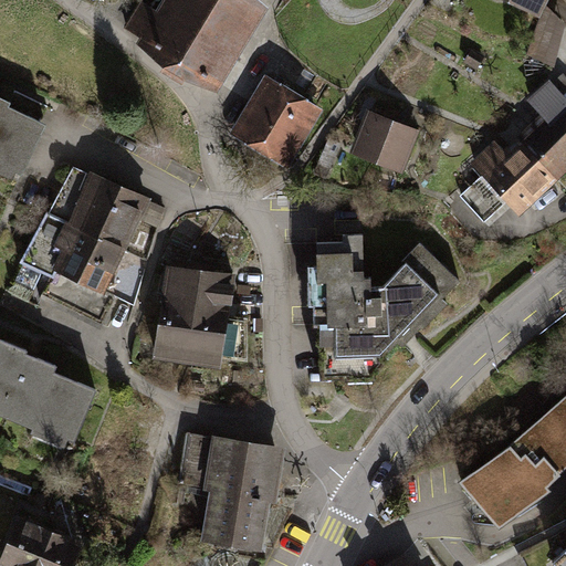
[(268,3),(261,0),(169,0),(160,14),(142,1),(125,24),(144,37),(137,46),(217,95),(268,3)]
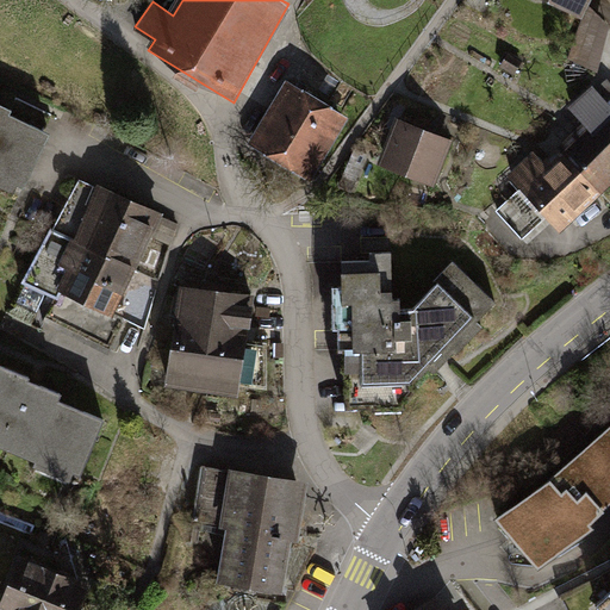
[(537,0),(582,23),(567,62),(597,74),(609,27),(589,5),(590,0),(537,0)]
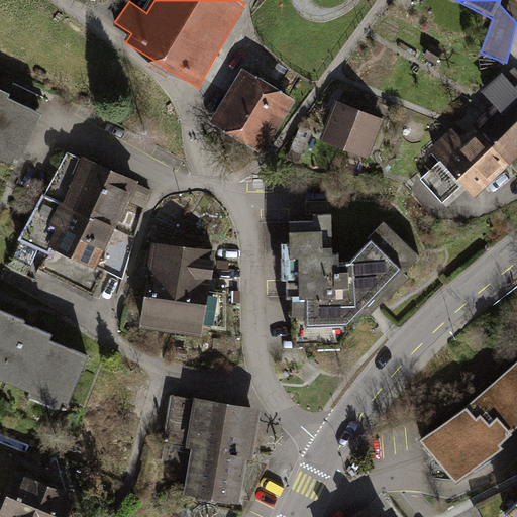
[(263,154),(295,100),(243,69),(210,123),(263,154)]
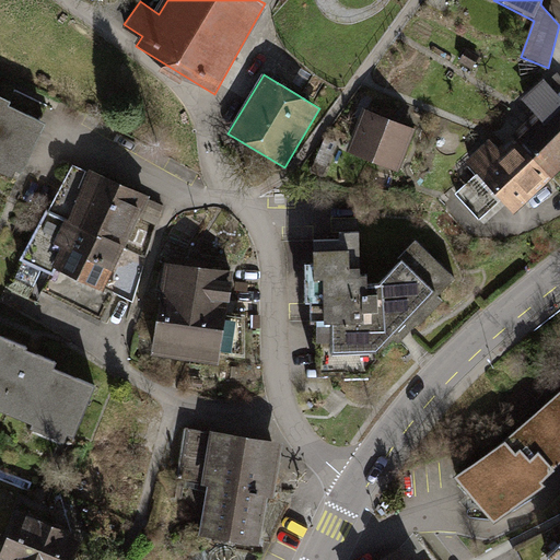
[(559,173),(559,96),(544,79),(522,97),(536,114),(512,136),(552,179),(559,173)]
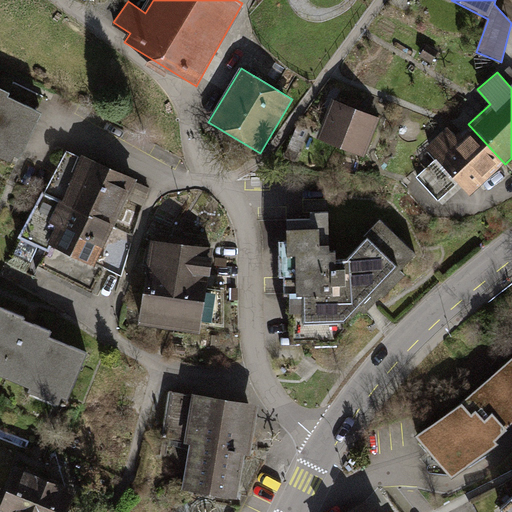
[(0,159),(14,166),(41,114),(7,97),(8,92),(0,88),(0,159)]
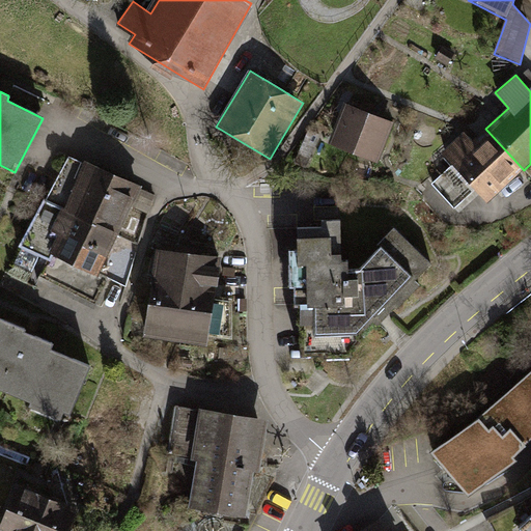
[(395,122),(344,103),(327,143),(379,163),(395,122)]
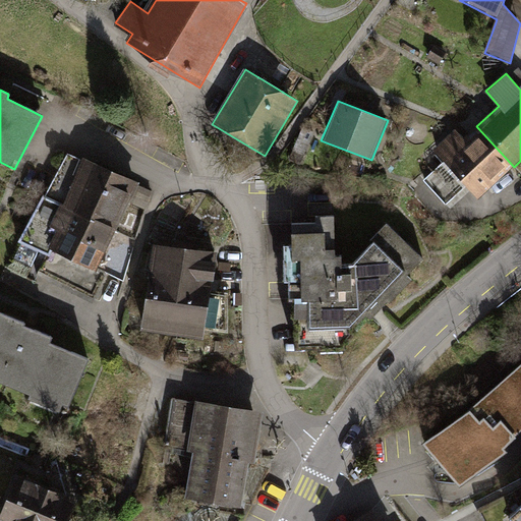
[(514,167),(476,126),(464,138),(456,129),(432,150),(444,161),(422,181),(446,206),(466,185),(478,198),(514,167)]
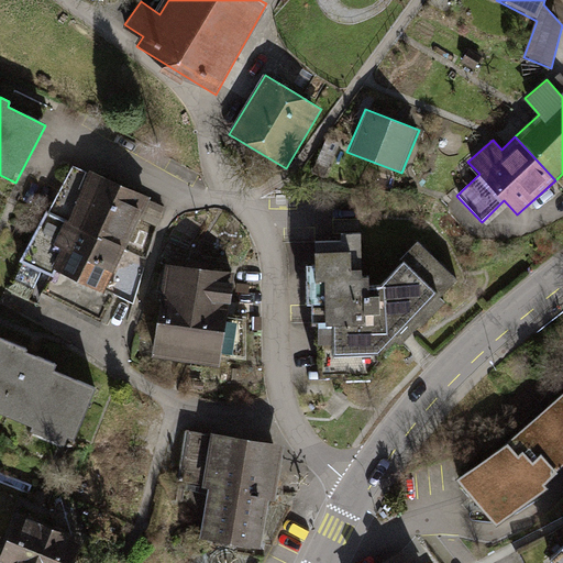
[(151,200),(88,170),(66,221),(125,250),(151,200)]
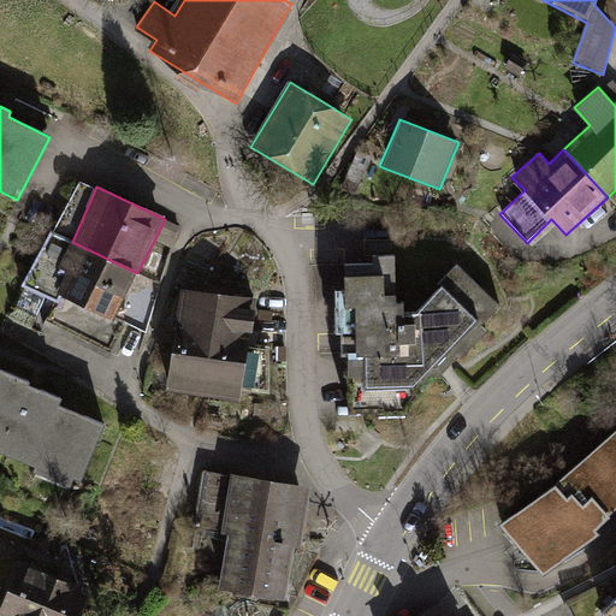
[(137,273),(72,242),(59,271),(65,273),(54,295),(113,321),(137,273)]
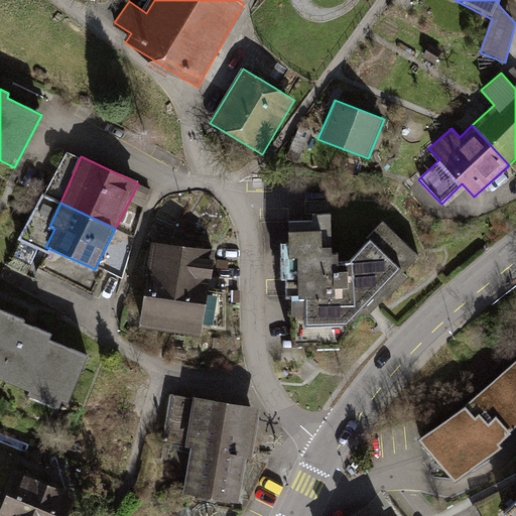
[(311,221),(288,221),(292,345),(339,343),(365,314),(368,318),(407,278),(403,273),(419,258),(384,221),(348,262),(339,262),(339,253),(332,254),(331,214),(311,214),(311,221)]
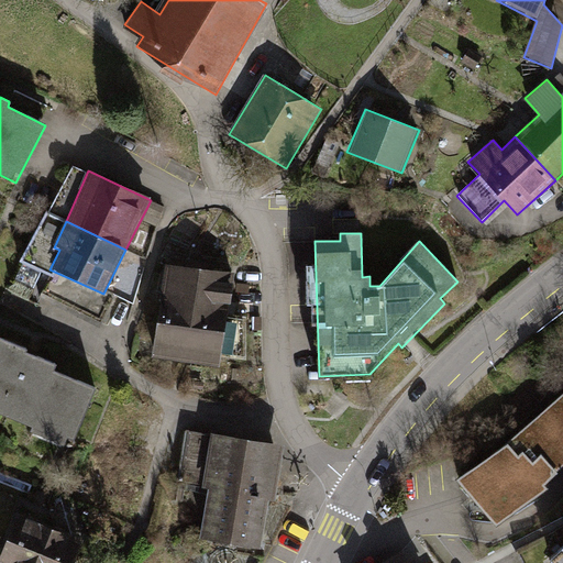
[(235,273),(165,264),(150,357),(220,366),(222,354),(245,359),(244,318),(228,316),(235,273)]
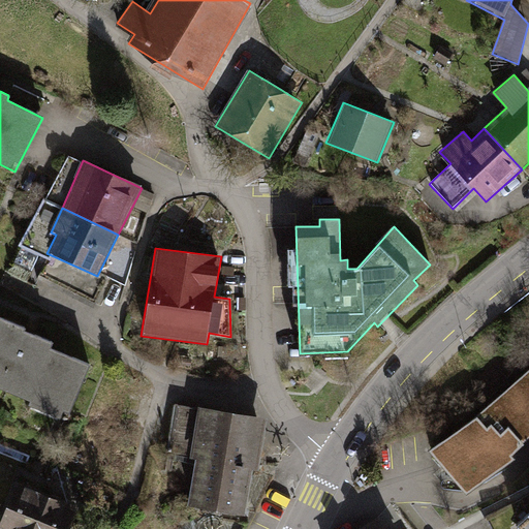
[(24,328),(0,317),(0,390),(29,401),(28,405),(66,423),(90,365),(51,348),(53,342),(23,331),(24,328)]
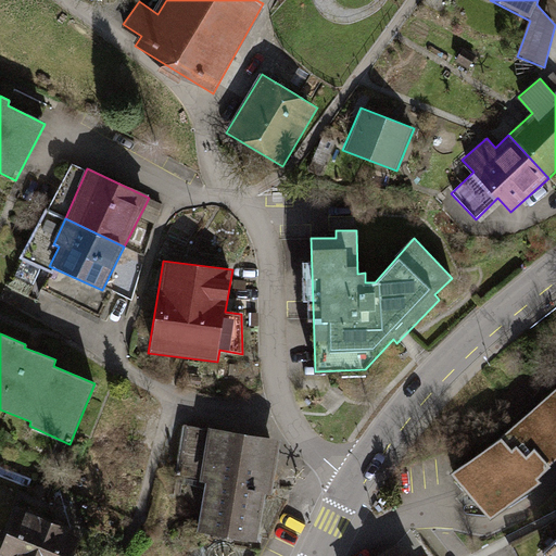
[(555,386),(453,474),(490,521),(555,465),(555,386)]
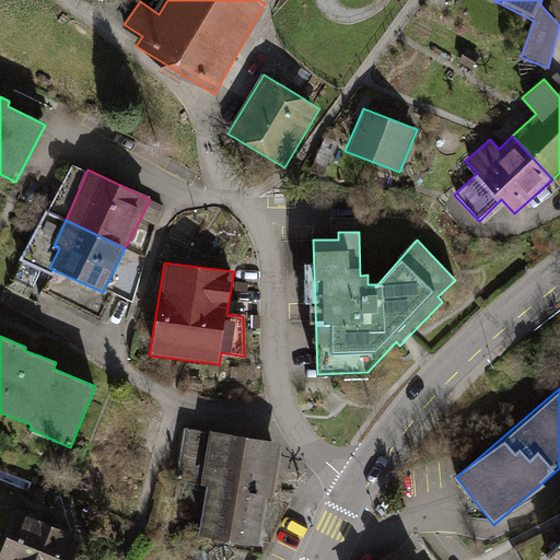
[(281,443),(186,428),(177,479),(207,483),(199,535),(259,545),(267,497),(275,498),(281,443)]
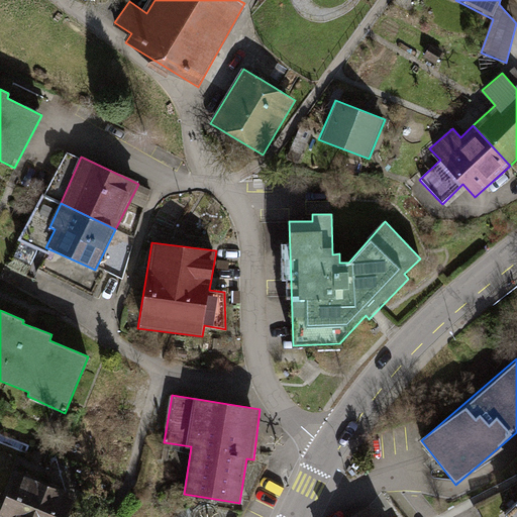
[(69,516),(78,495),(16,473),(0,510),(0,516),(69,516)]
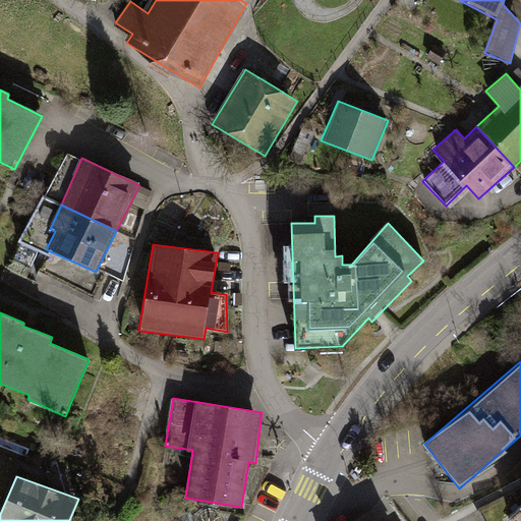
[(520,520),(520,507),(510,518),(513,520),(520,520)]
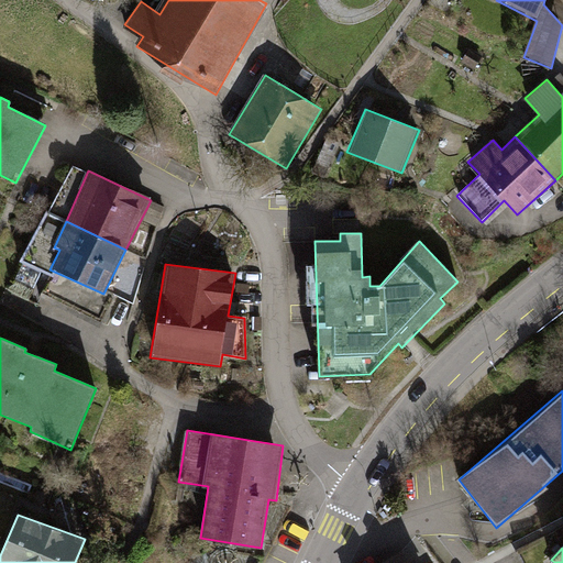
[(382,562),(407,562),(400,552),(382,562)]
